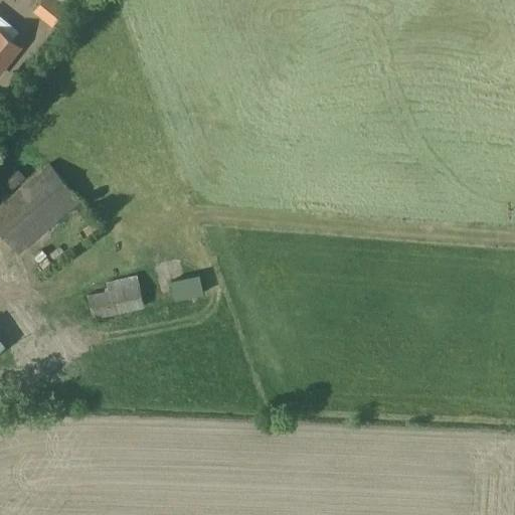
[(43,0),(34,12),(50,24),(65,7),(56,0),(43,0)]
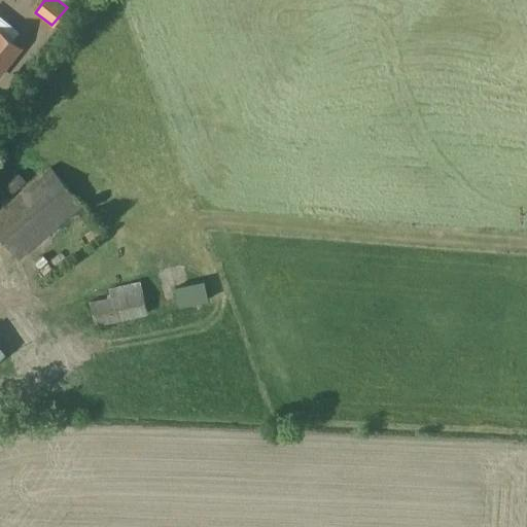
[(0,73),(21,47),(0,30),(0,73)]
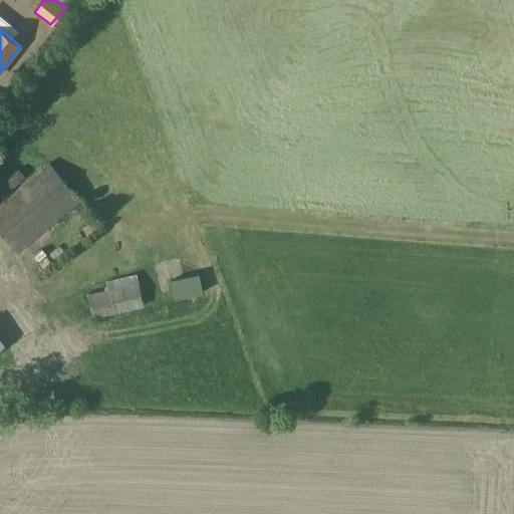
[(0,204),(0,230),(3,234),(19,253),(80,200),(49,164),(0,204)]
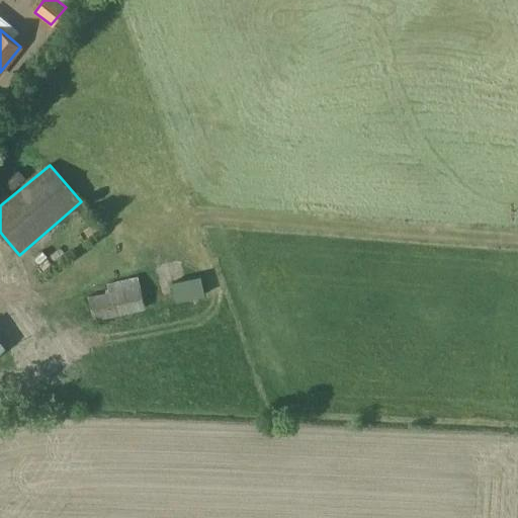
[(89,296),(91,309),(93,321),(146,310),(139,276),(106,283),(108,292),(89,296)]
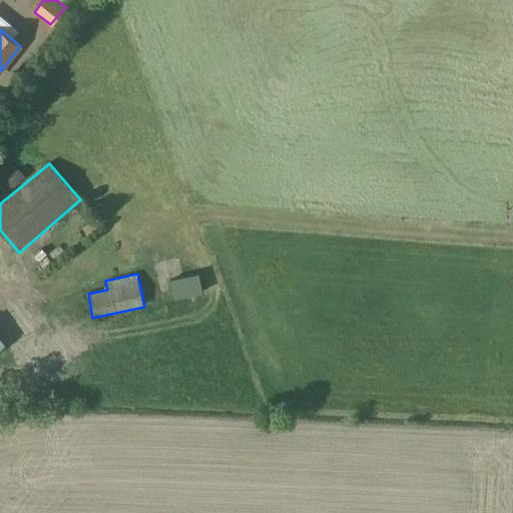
[(174,298),(203,293),(199,274),(170,280),(174,298)]
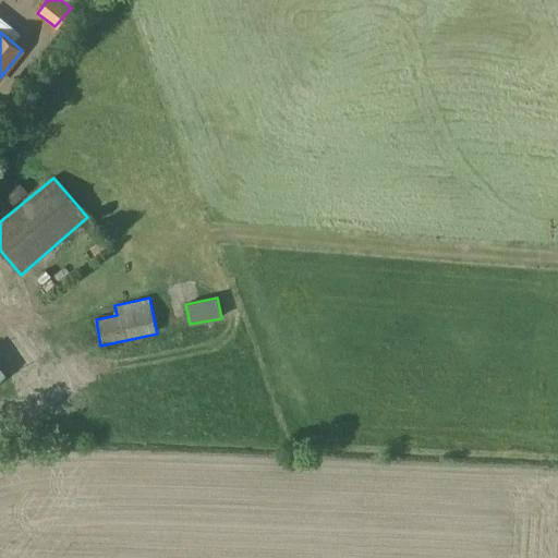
All buildings are outlined.
